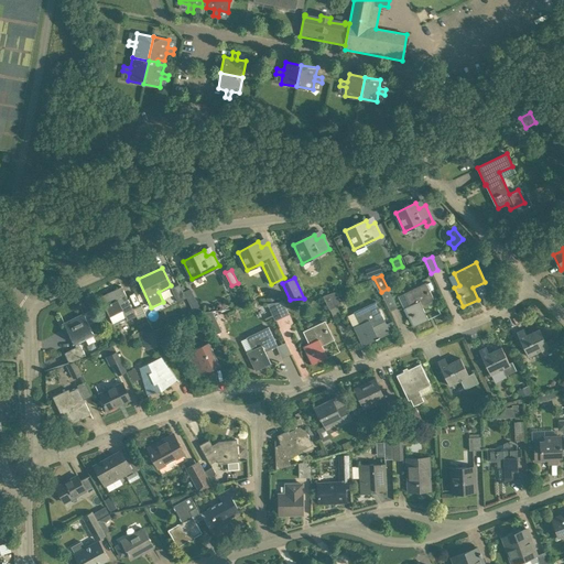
[(404,307),(413,326),(429,320),(423,307),(435,302),(426,282),(404,293),(410,305),(404,307)]
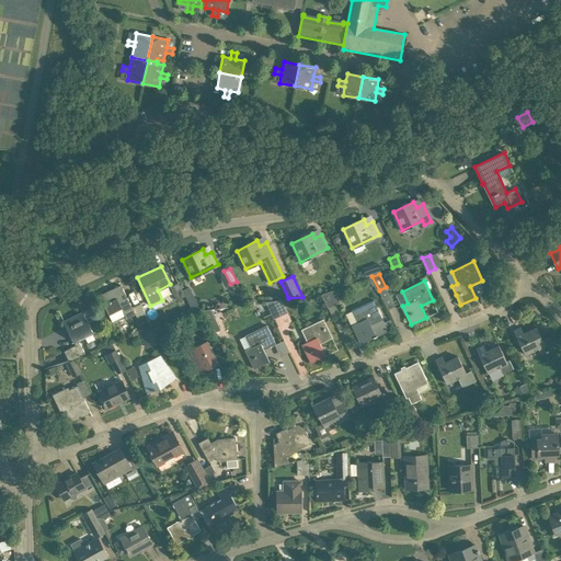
[(169,287),(172,295),(176,301),(184,297),(176,283),(169,287)]
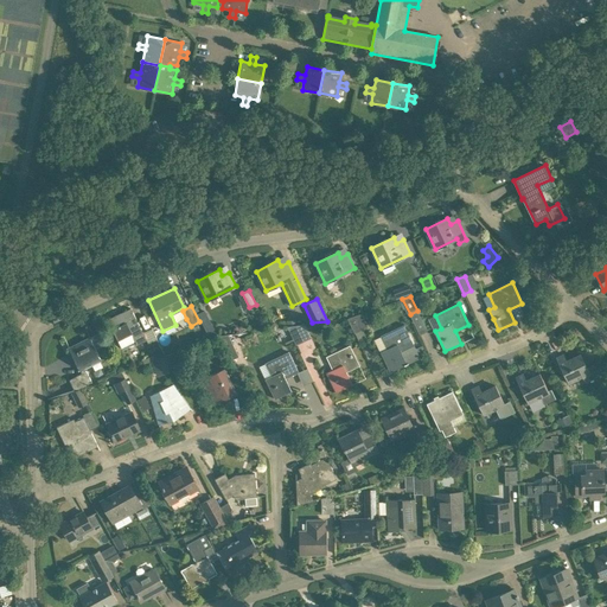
[(135,340),(138,345),(147,340),(132,308),(108,320),(121,347),(135,340)]
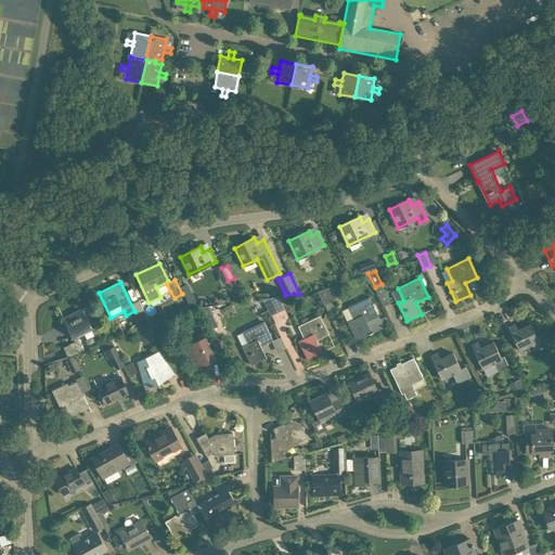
[(330,286),(318,292),(324,305),(332,301),(331,300),(336,298),(330,286)]
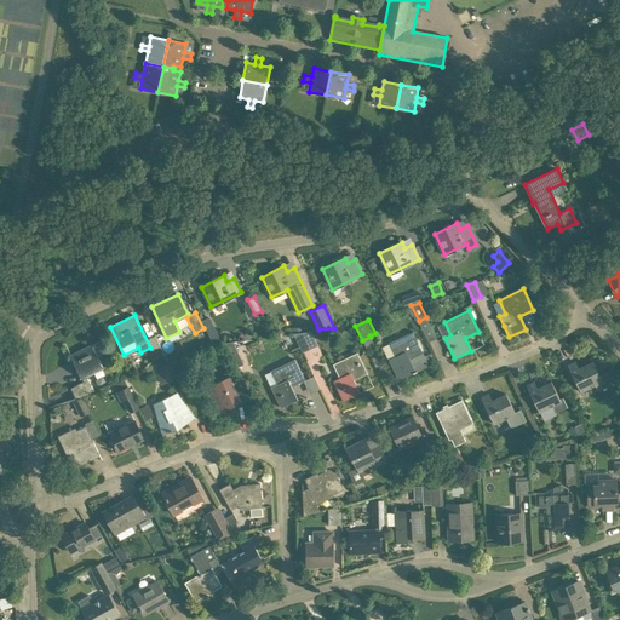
[(216,331),(208,334),(214,345),(222,342),(216,331)]
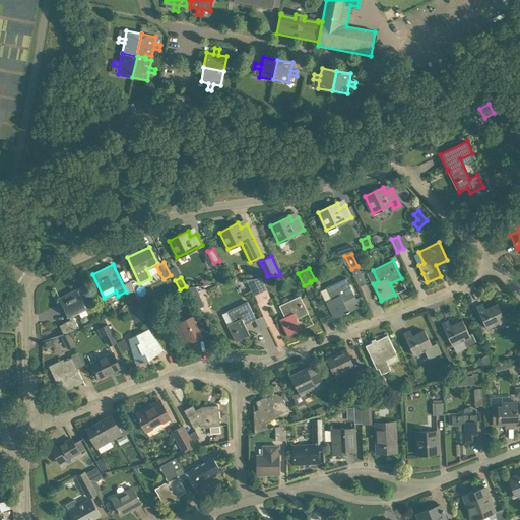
[(246,279),(254,296),(266,289),(261,277),(246,279)]
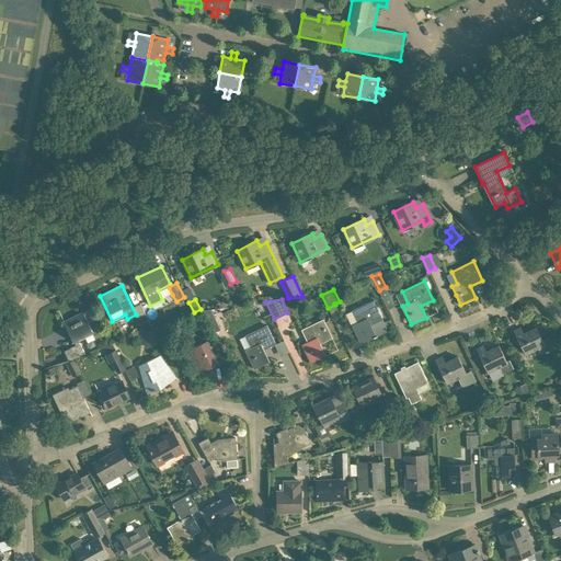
[(352,325),(356,334),(361,344),(376,336),(388,331),(382,319),(378,309),(374,300),(352,310),(357,322),(352,325)]
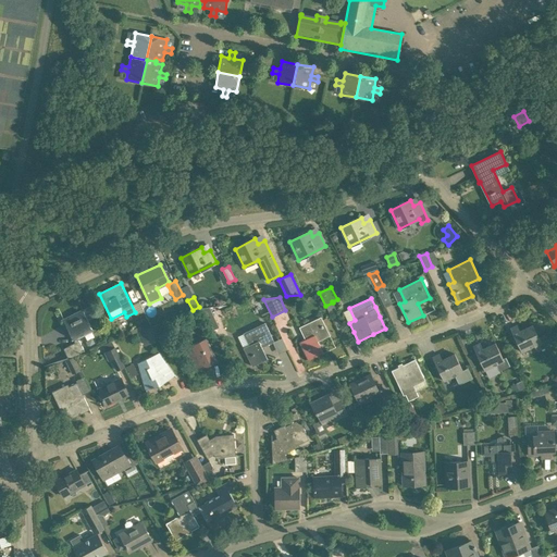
[(101,329),(91,307),(77,313),(74,316),(72,310),(60,317),(63,323),(52,329),(60,344),(85,331),(87,335),(101,329)]
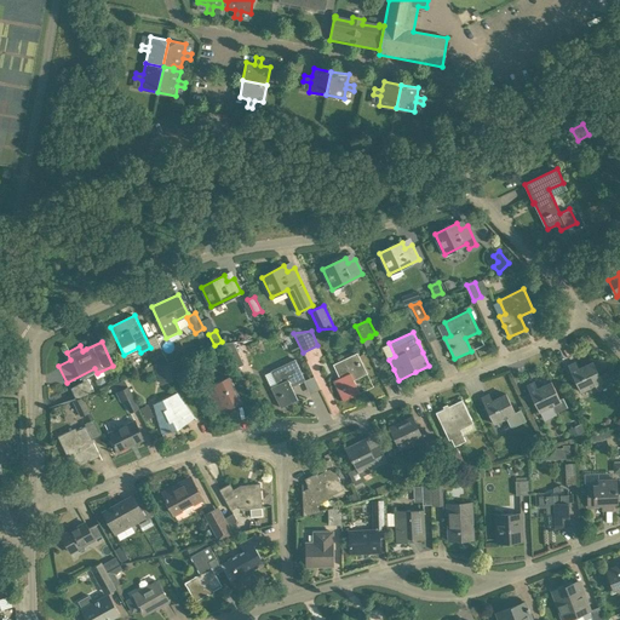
[(224,343),(236,368),(244,365),(233,342),(224,343)]
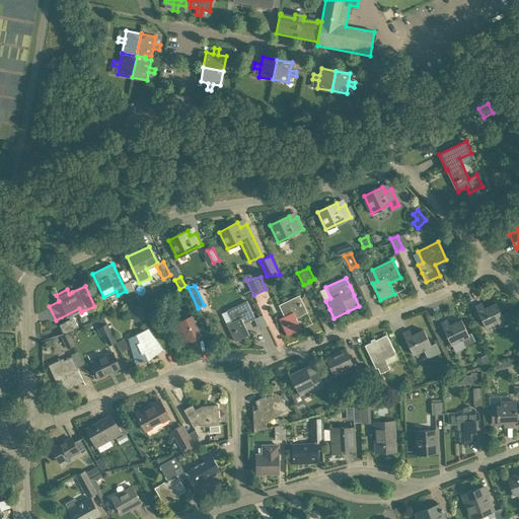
[(134,290),(126,293),(133,307),(141,304),(134,290)]
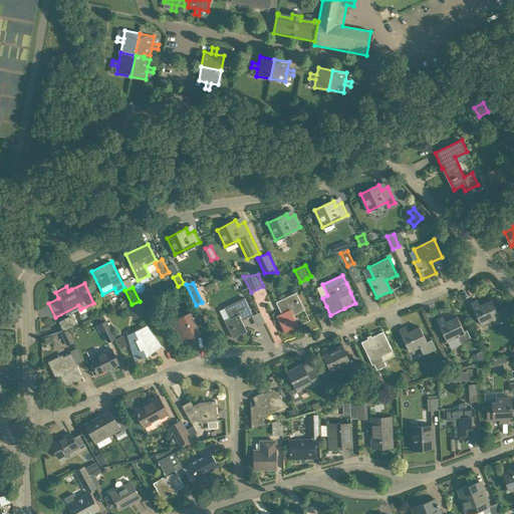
[(276,302),(281,313),(276,315),(284,332),(298,325),(293,315),(304,309),(296,292),(276,302)]
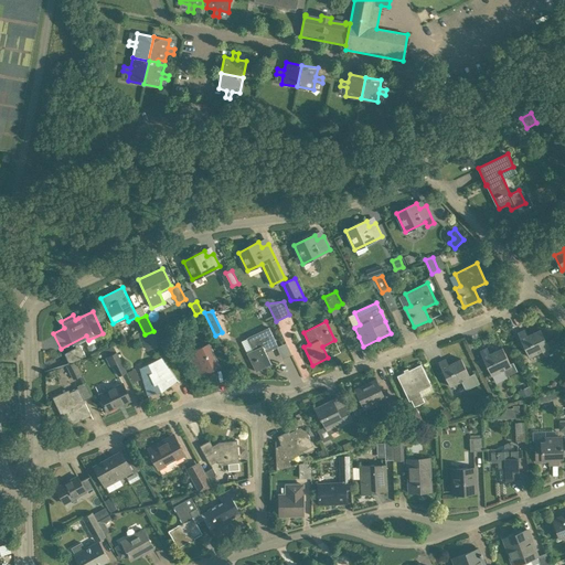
[(253,350),(246,352),(251,362),(256,372),(272,364),(266,352),(278,347),(268,327),(246,338),(253,350)]
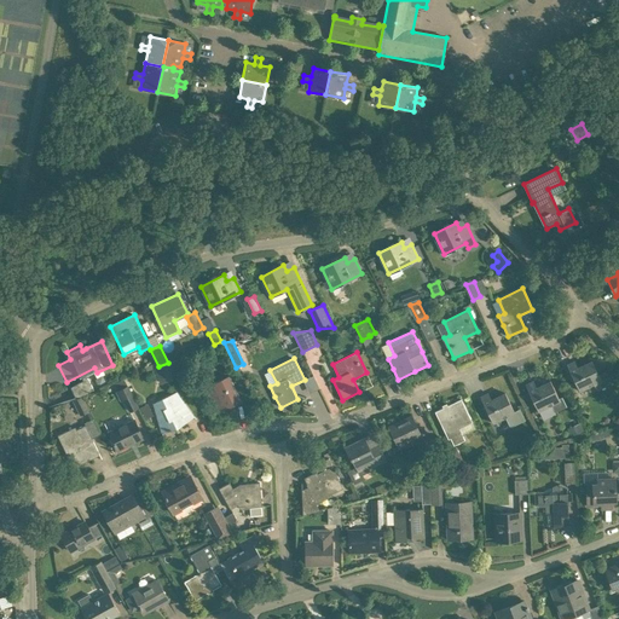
[(177,360),(156,369),(161,382),(181,375),(177,360)]
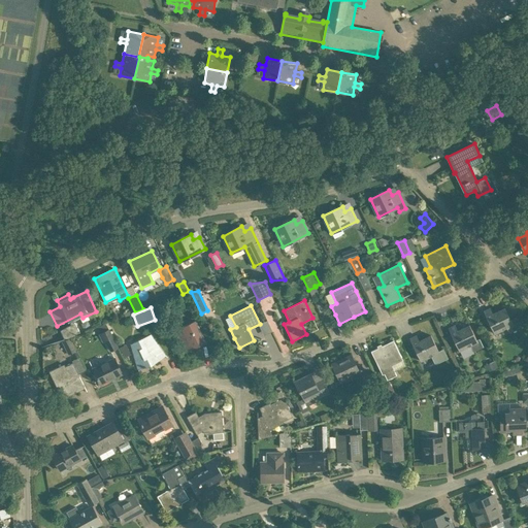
[(484,311),(488,321),(494,333),(506,328),(509,333),(513,332),(522,327),(517,317),(510,320),(504,307),(493,314),(490,308),(484,311)]
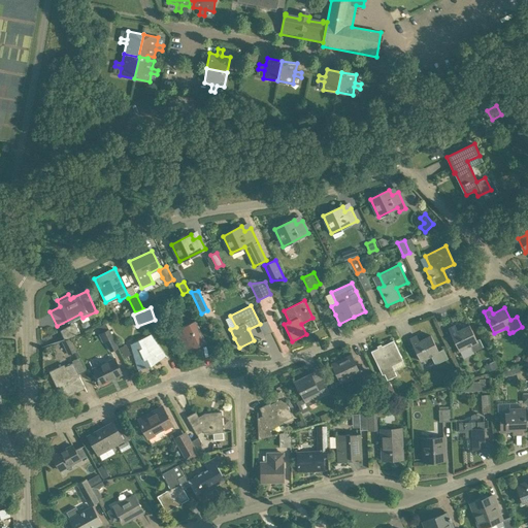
[(182,342),(186,352),(206,342),(195,320),(175,330),(182,342)]
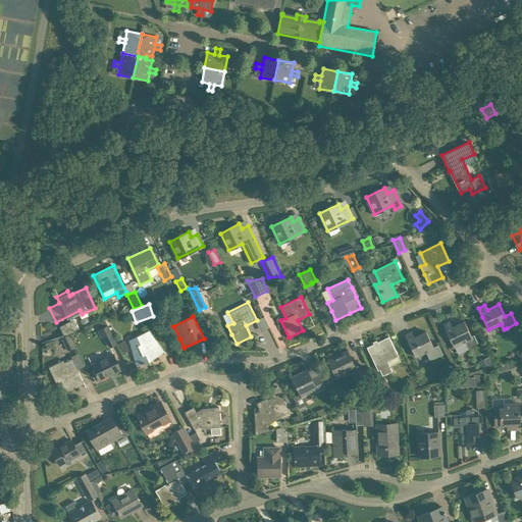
[(454,347),(465,341),(468,348),(477,344),(473,335),(472,336),(464,321),(453,327),(450,321),(444,324),(454,347)]
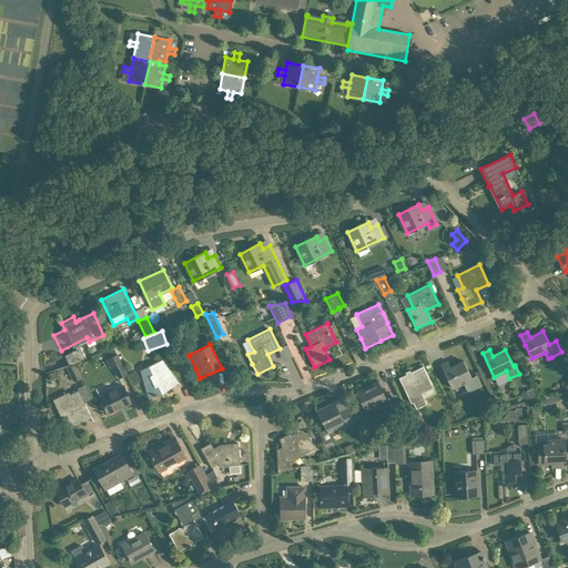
[(104,361),(110,369),(112,367),(119,379),(127,375),(115,355),(104,361)]
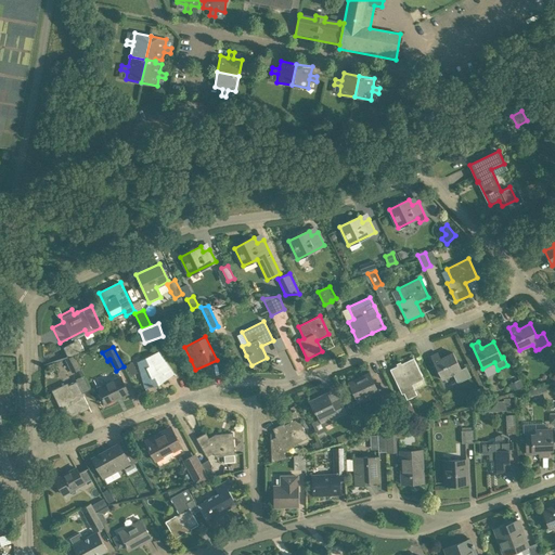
[(140,370),(145,388),(158,384),(173,373),(158,351),(139,361),(143,370),(140,370)]
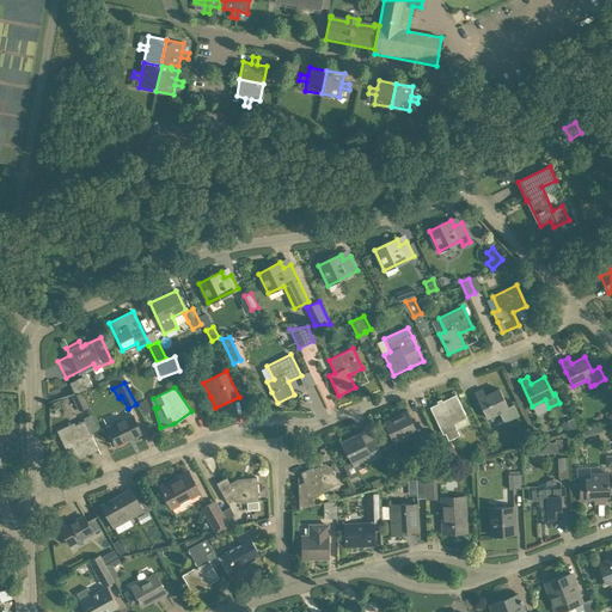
[(475,392),(488,418),(500,412),(505,423),(520,415),(514,404),(508,407),(500,389),(485,395),(483,389),(475,392)]
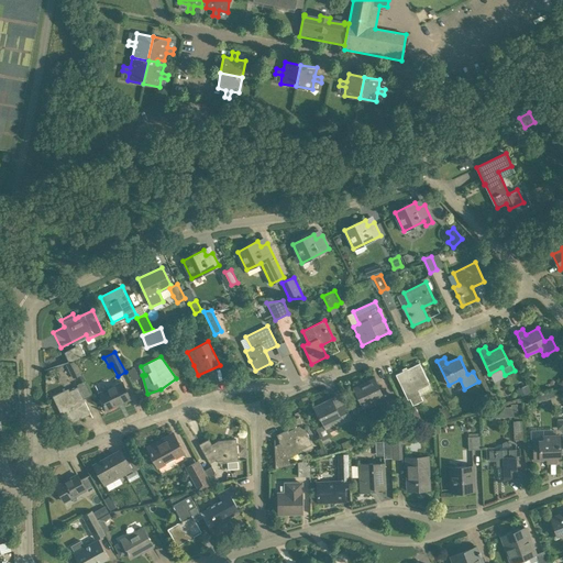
[(69,362),(66,364),(73,378),(81,374),(75,360),(69,362)]
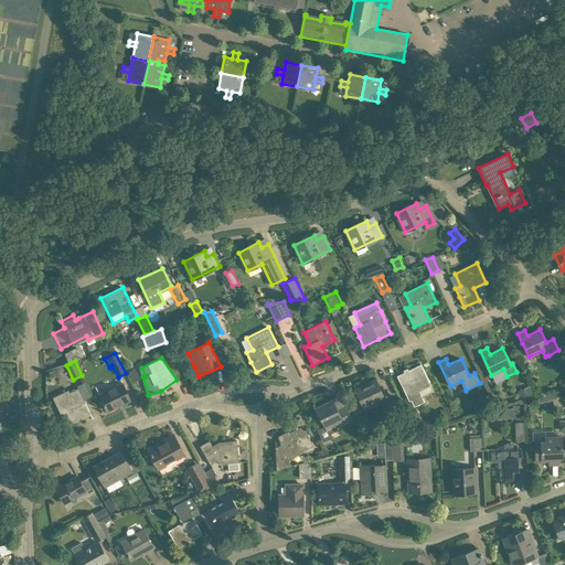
[(420,364),(397,376),(409,401),(411,400),(414,406),(425,402),(419,391),(432,385),(420,364)]
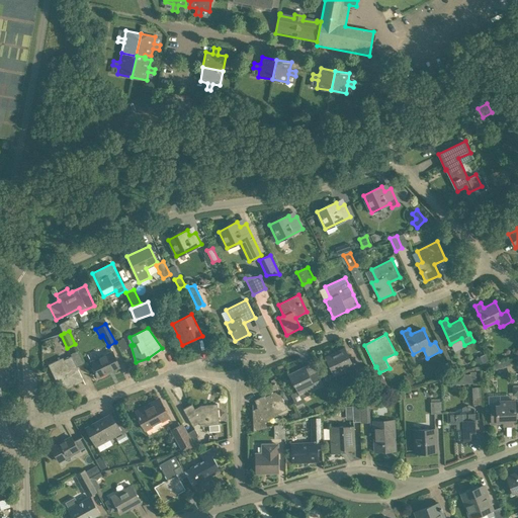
[(344,348),(326,357),(333,372),(335,374),(342,371),(341,368),(352,363),(344,348)]
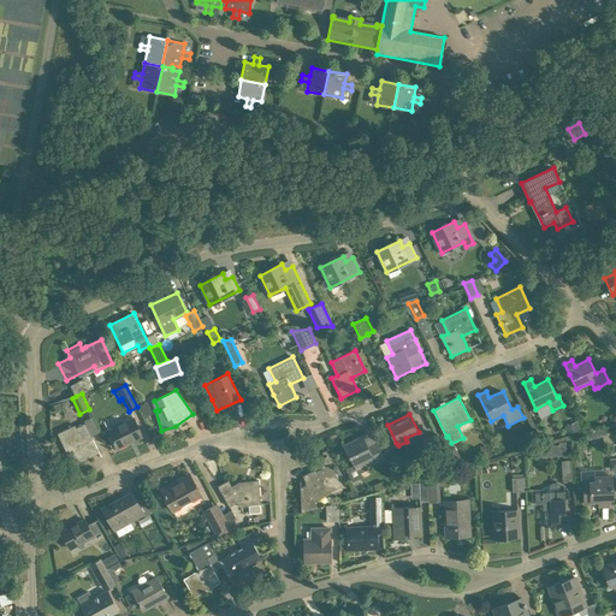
[(108,430),(118,449),(128,443),(126,442),(142,434),(134,418),(108,430)]
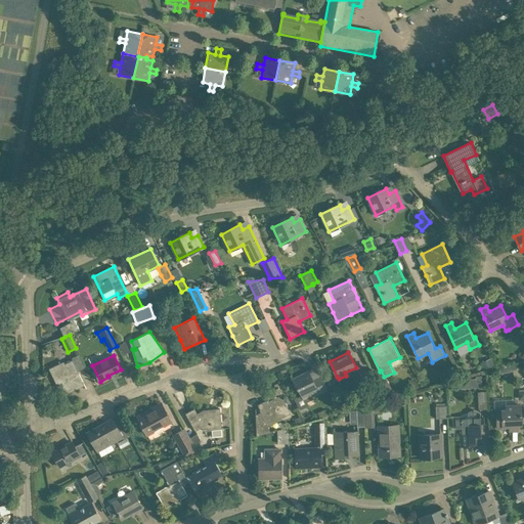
[(63,361),(49,368),(56,383),(57,383),(59,388),(61,392),(62,394),(75,388),(76,389),(79,388),(78,384),(83,382),(78,372),(85,367),(80,356),(74,359),(75,359),(64,364),(63,361)]
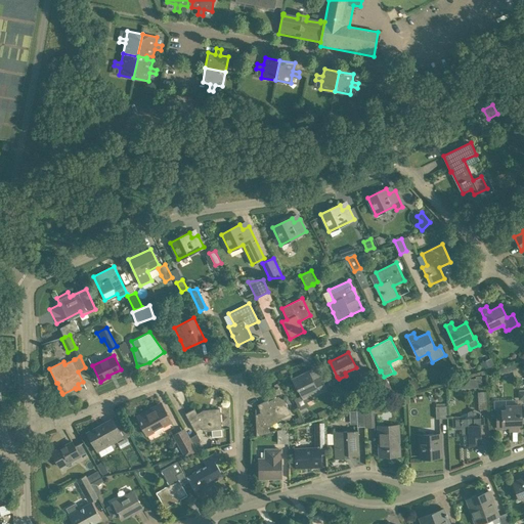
[(491,357),(480,363),(483,370),(494,365),(491,357)]
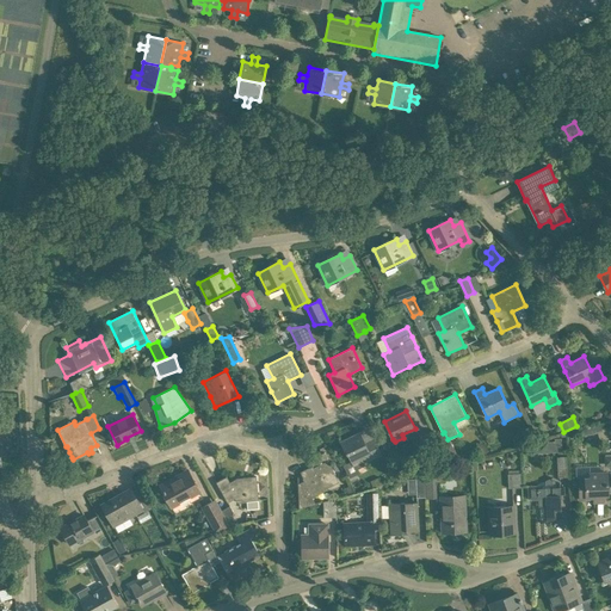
[(600,425),(582,430),(585,437),(603,432),(600,425)]
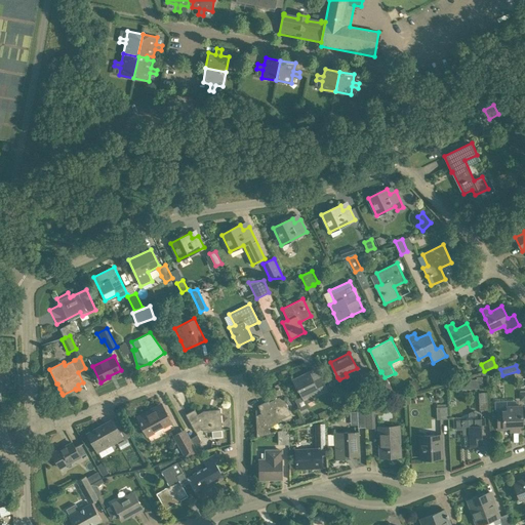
[(360,376),(364,387),(376,380),(371,370),(360,376)]
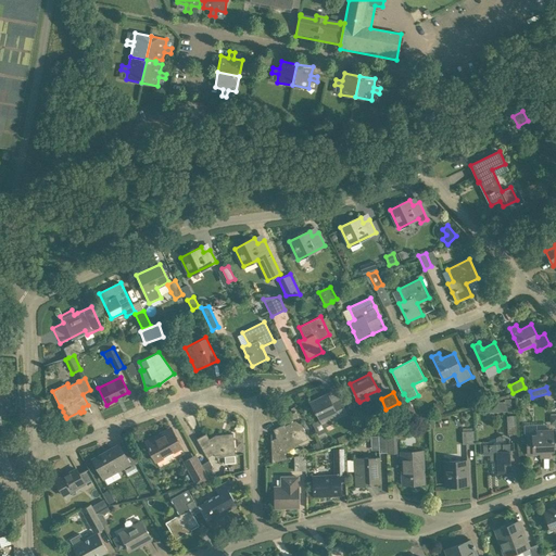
[(327,393),(310,402),(316,413),(317,413),(324,425),(346,414),(340,400),(331,403),(327,393)]
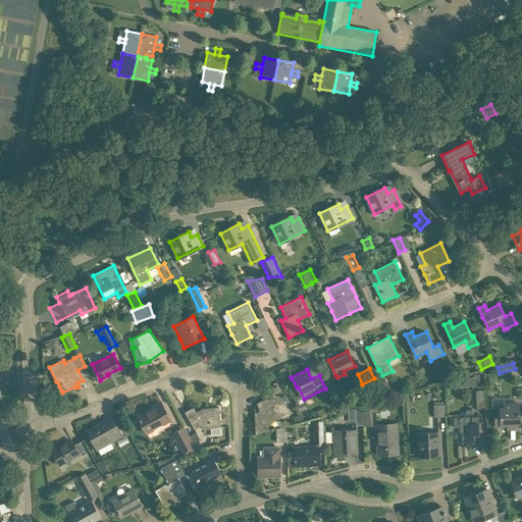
[(404,383),(410,390),(418,385),(411,377),(404,383)]
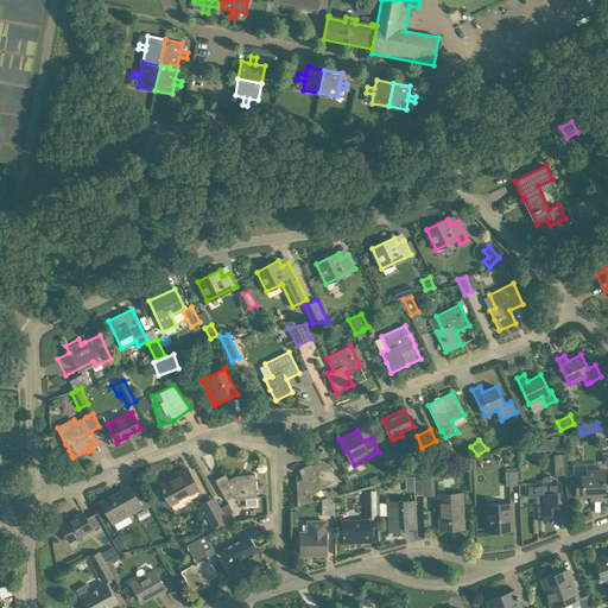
[(438,445),(447,463),(457,458),(449,441),(438,445)]
